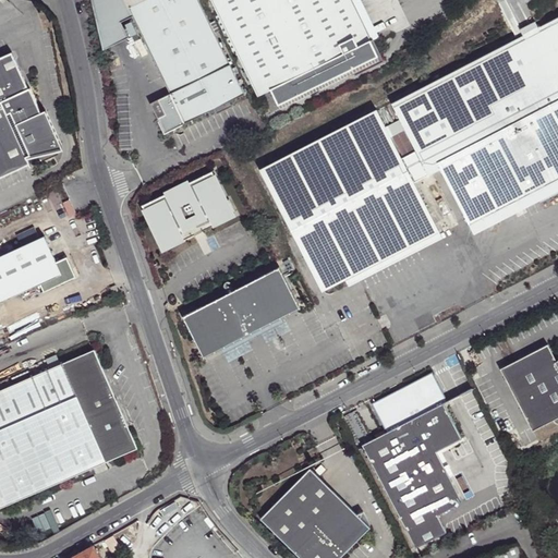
[(198,0),(123,0),(184,124),(244,95),(198,0)]
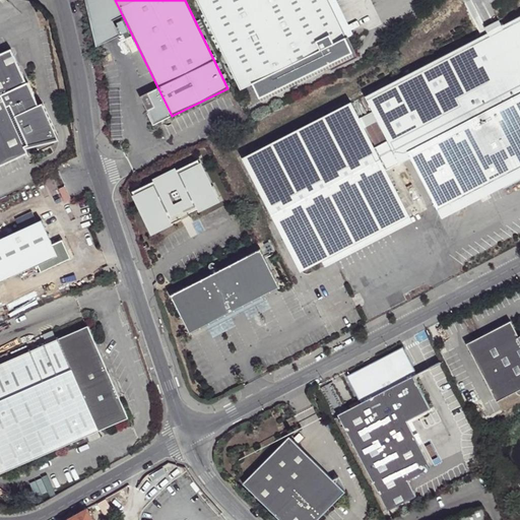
[(196,0),(239,89),(251,84),(258,98),(353,52),(346,38),(352,35),(335,0),(196,0)]
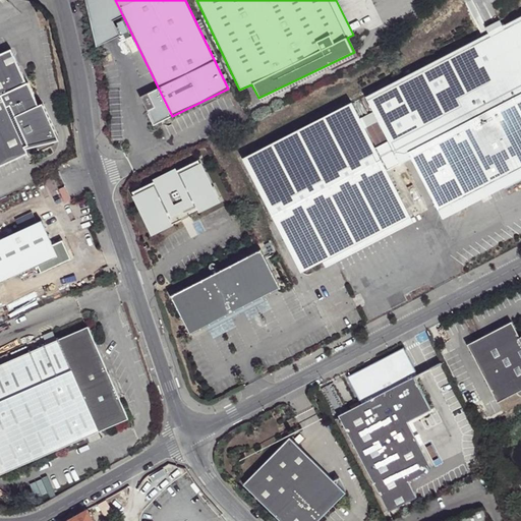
[(520,13),(364,96),(387,138),(399,163),(410,157),(442,219),(520,178),(520,13)]
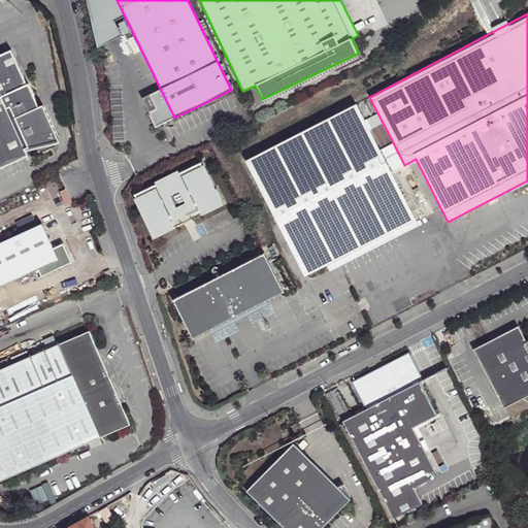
[(0,169),(32,155),(30,152),(65,143),(47,106),(43,108),(32,85),(30,85),(14,50),(0,56),(0,169)]
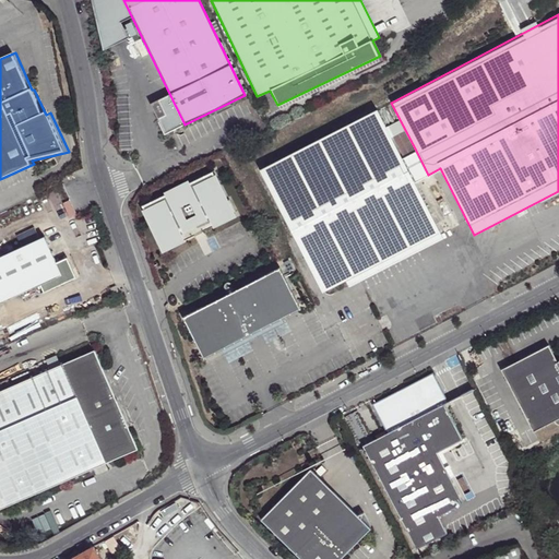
[(428,175),(415,149),(400,156),(376,108),(259,168),(321,293),(440,233),(413,182),(428,175)]
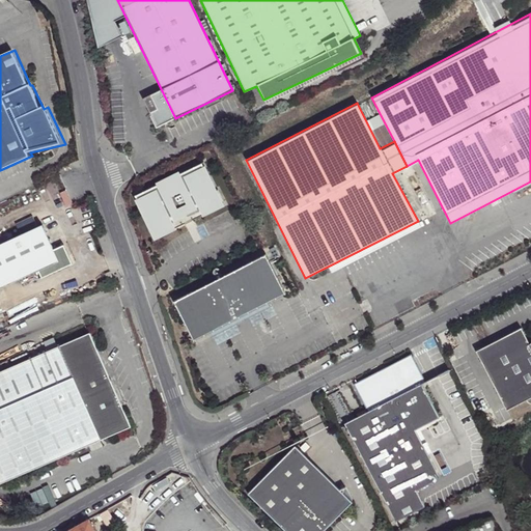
[(199,162),(134,196),(156,239),(221,204),(220,202),(222,200),(216,189),(214,191),(199,162)]
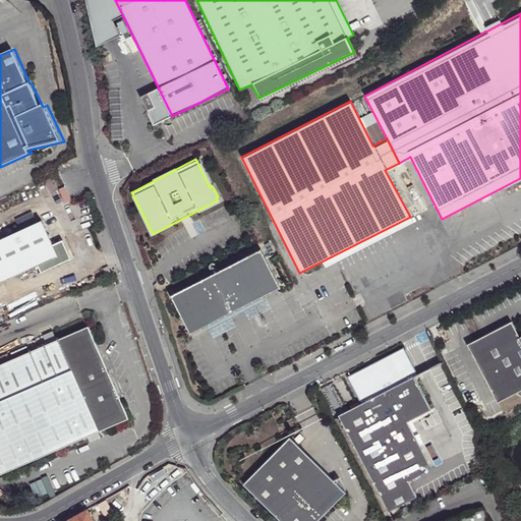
[(44,222),(0,241),(0,285),(40,267),(44,274),(70,262),(72,256),(65,241),(55,245),(44,222)]
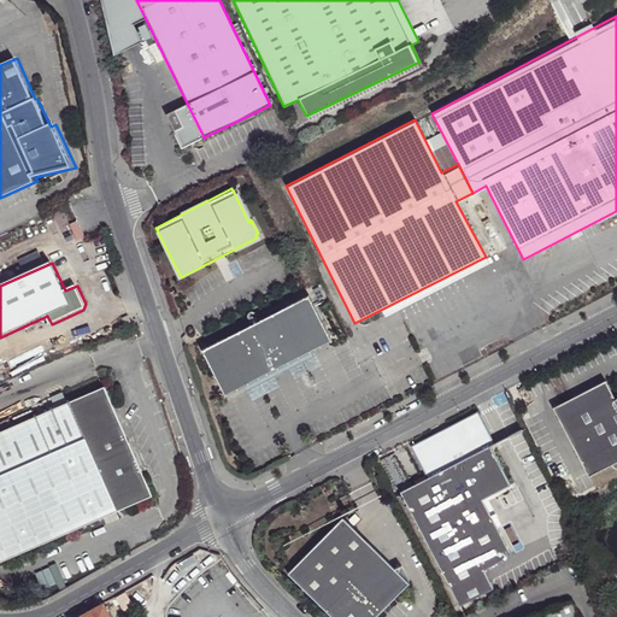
[(223,393),(329,339),(306,294),(200,348),(223,393)]
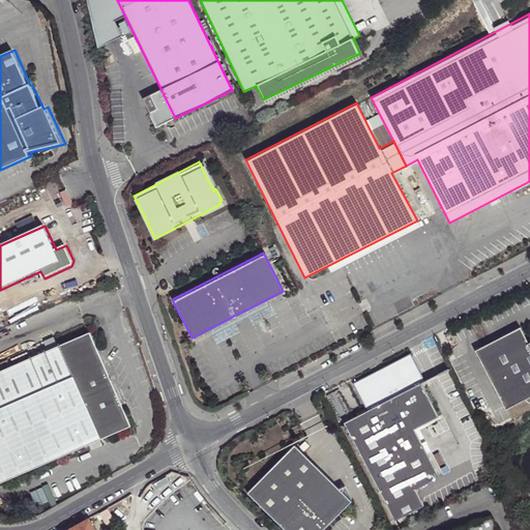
[(520,329),(474,353),(505,411),(525,402),(526,404),(527,405),(528,405),(529,405),(529,404),(529,343),(528,345),(520,329)]
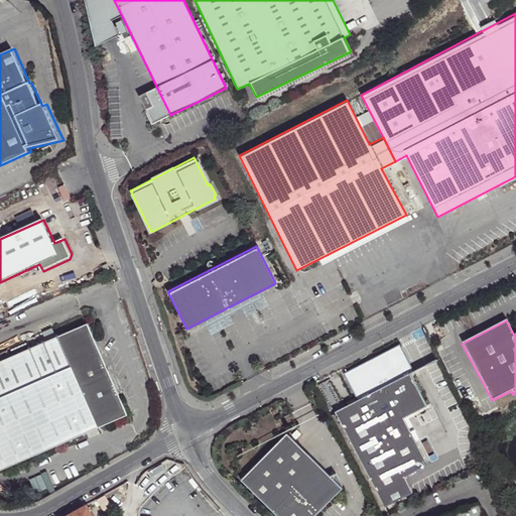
[(0,470),(126,415),(87,325),(0,362),(0,470)]
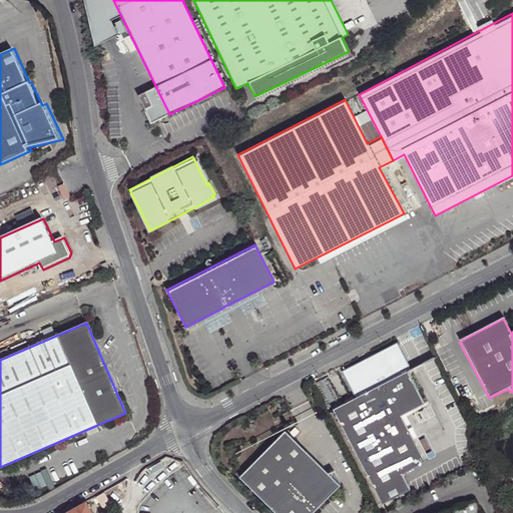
[(354,400),(358,397),(345,376),(392,349),(405,372),(409,370),(394,343),(339,374),(354,400)]
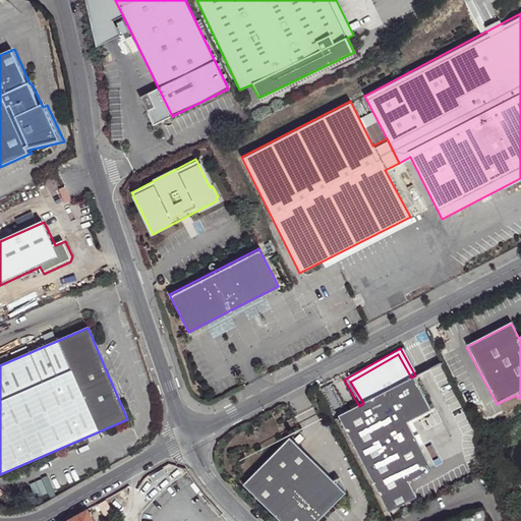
[(337,418),(389,513),(417,498),(409,482),(431,469),(406,422),(429,410),(411,378),(398,354),(350,382),(363,403),(359,406),(337,418)]
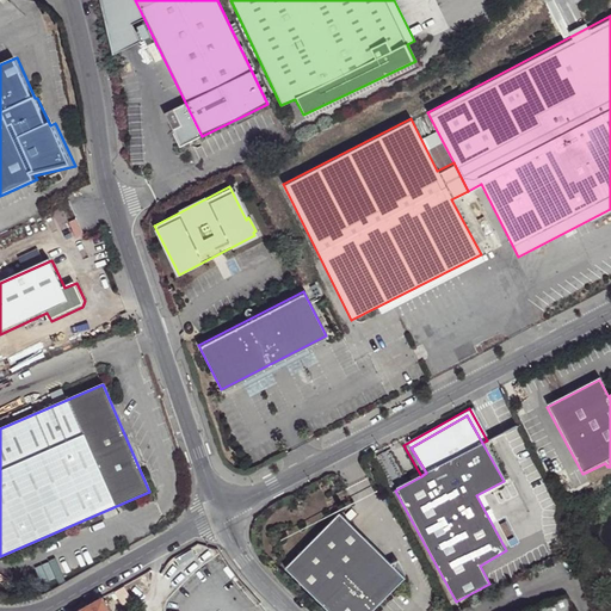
[(395,566),(343,514),(288,569),(329,610),(377,610),(403,585),(408,579),(395,566)]
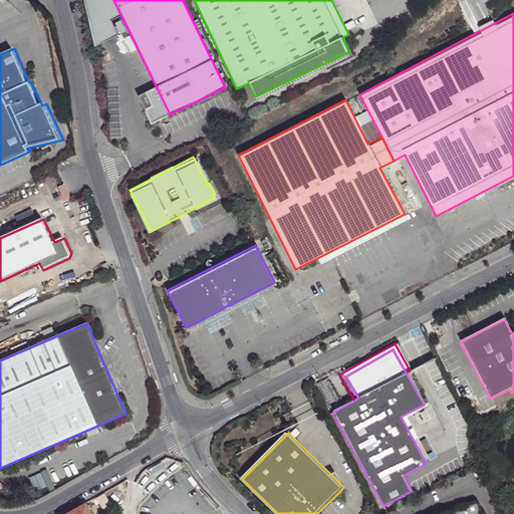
[(337,473),(332,476),(343,487),(344,486),(337,473)]
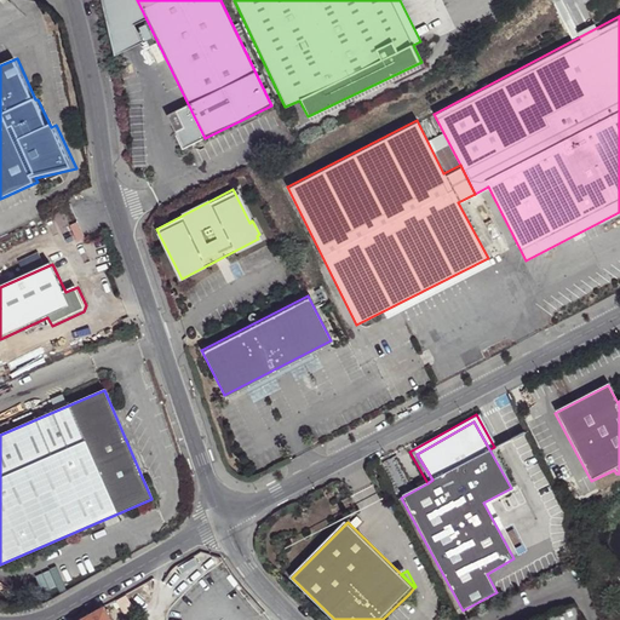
[(583,619),(578,604),(533,619),(583,619)]
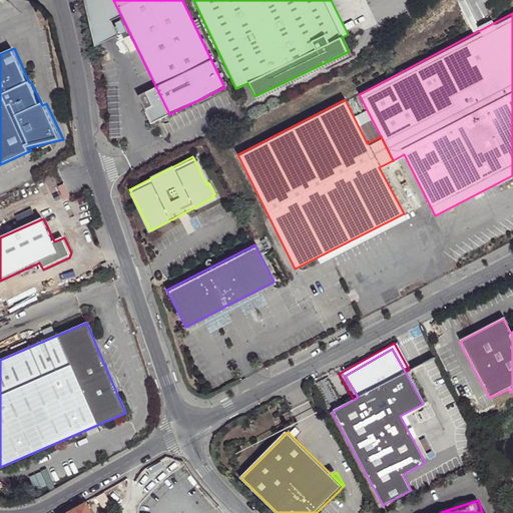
[(92,512),(86,501),(65,512),(92,512)]
